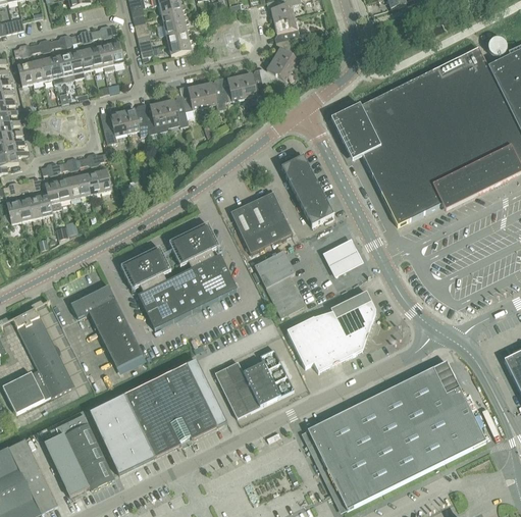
[(131,9),(143,6),(141,0),(129,3),(131,9)]
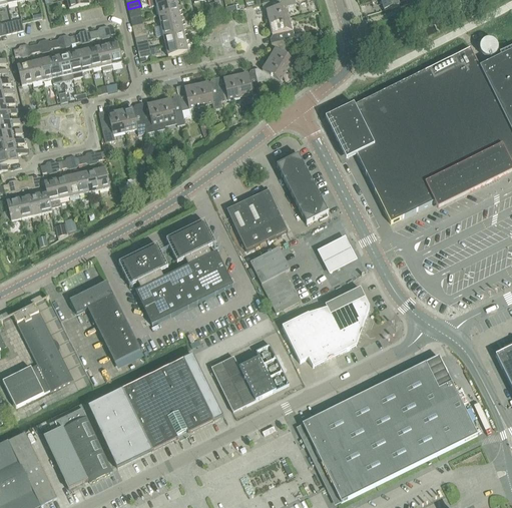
[(165,0),(155,2),(158,12),(177,8),(175,0),(165,0)]
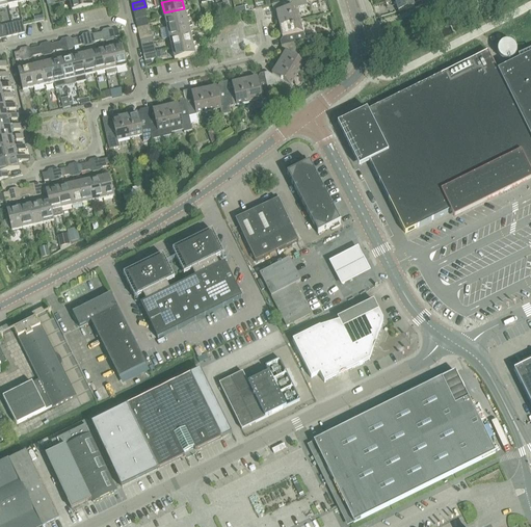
[(300,15),(297,2),(306,1),(306,0),(274,0),(279,20),(300,15)]
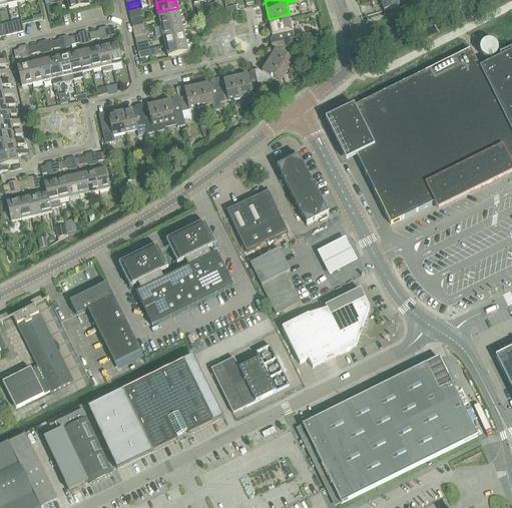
[(140,6),(128,9),(129,15),(141,12),(140,6)]
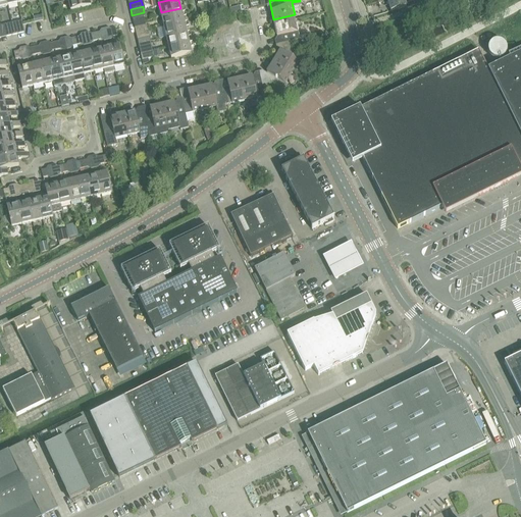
[(180,8),(161,12),(163,22),(183,18),(180,9),(183,9),(183,7),(180,8)]
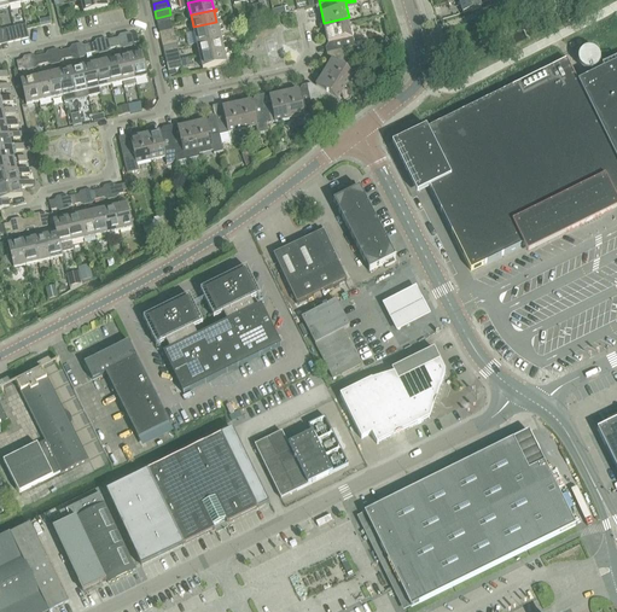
[(354,38),(349,17),(324,23),(329,48),(341,46),(355,42),(354,41),(354,38)]
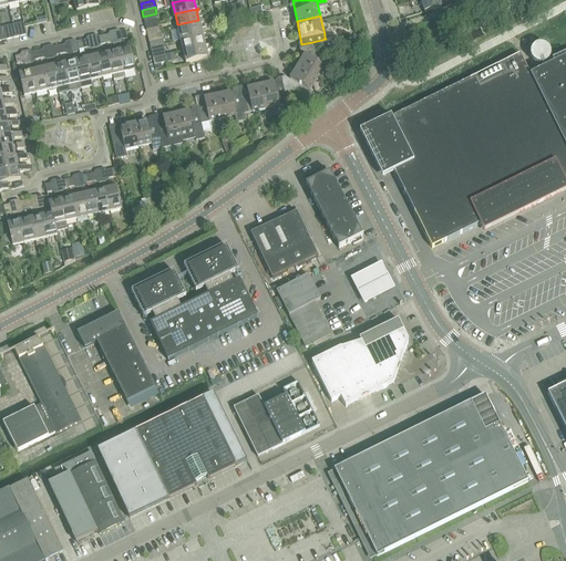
[(26,30),(24,21),(23,17),(16,19),(19,31),(26,30)]
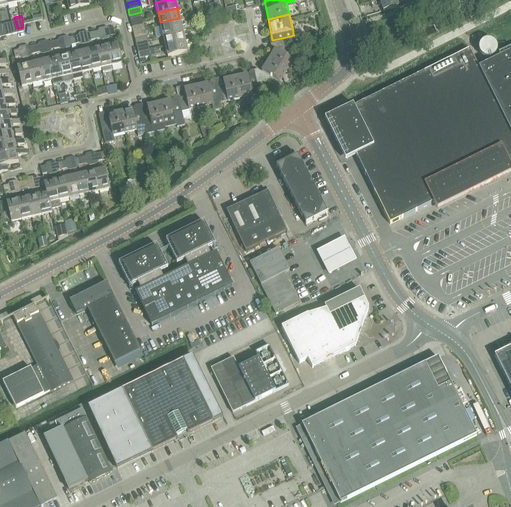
[(14,17),(9,18),(11,30),(17,28),(14,17)]
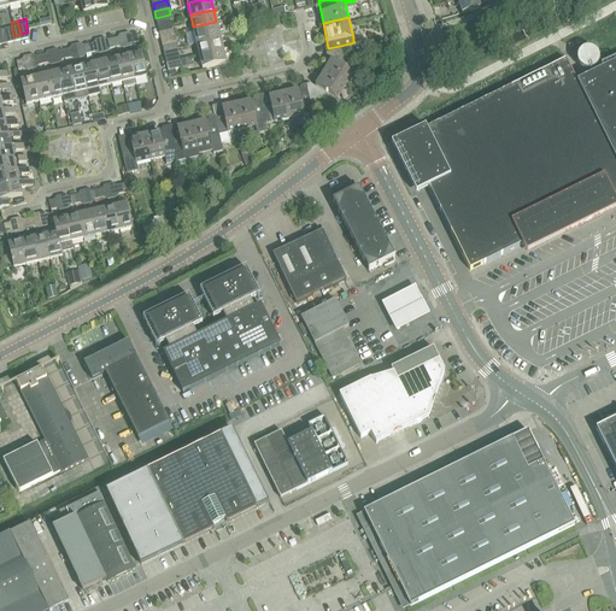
[(195,39),(218,34),(216,23),(218,23),(218,21),(216,22),(193,27),(195,39)]
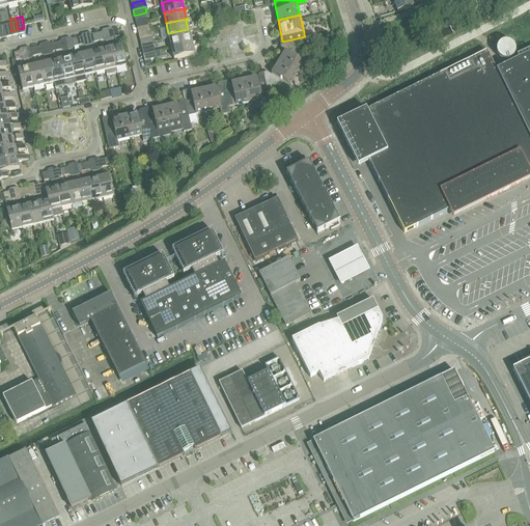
[(11,31),(9,19),(3,20),(5,32),(11,31)]
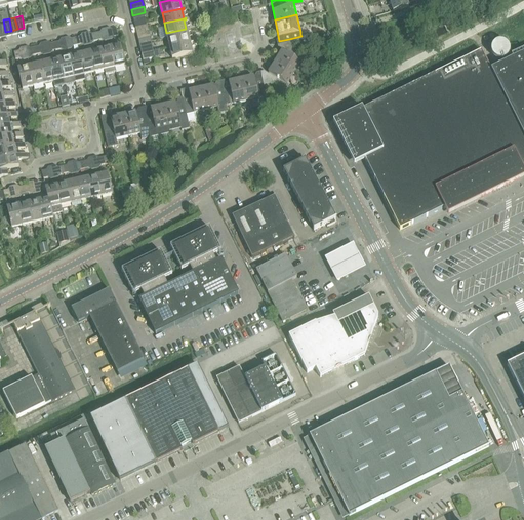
[(135,29),(148,27),(147,21),(134,24),(135,29)]
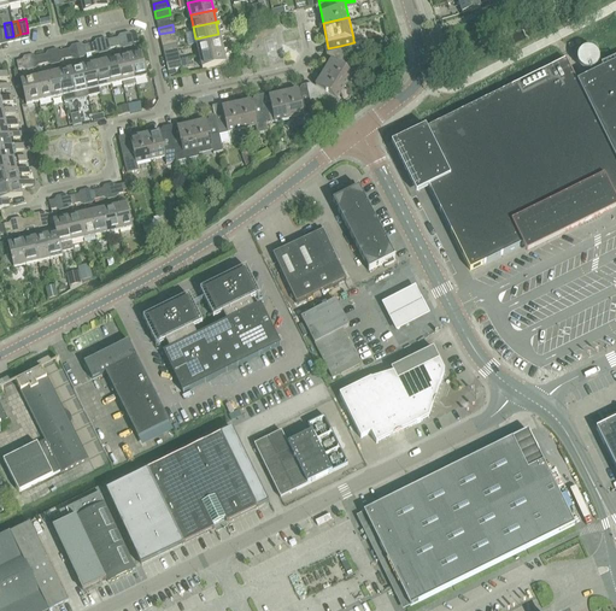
[(118,29),(117,33),(118,40),(118,41),(122,43),(132,41),(133,37),(132,29),(127,27),(118,29)]
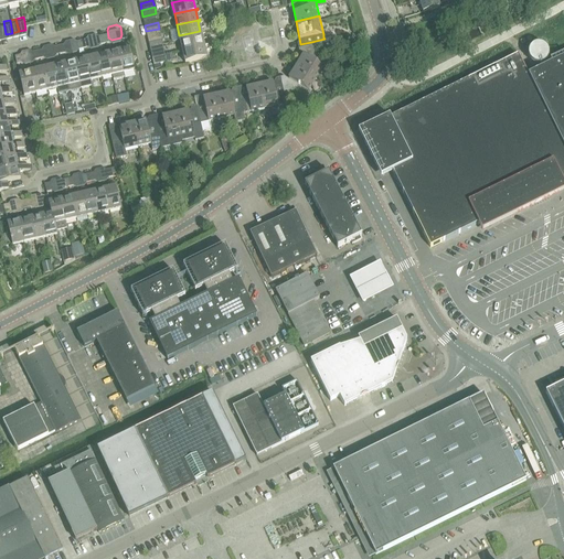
[(146,31),(148,38),(161,35),(159,29),(146,31)]
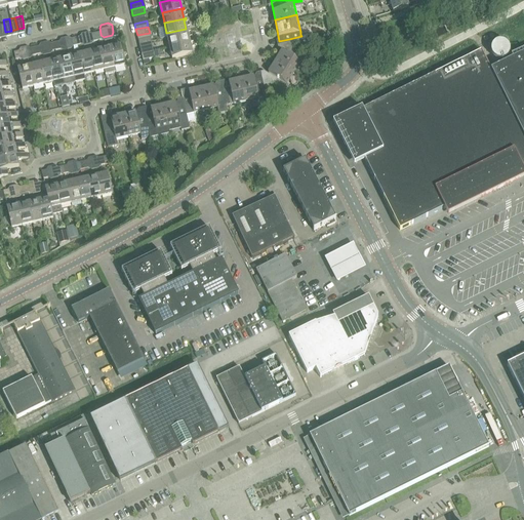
[(81,29),(79,32),(80,40),(83,41),(91,40),(93,37),(91,29),(88,28),(81,29)]
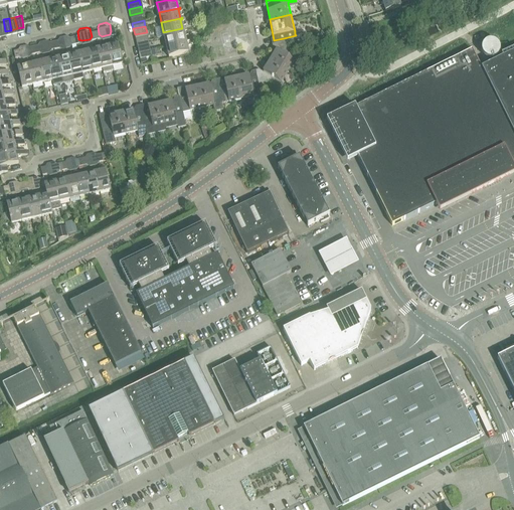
[(182,28),(163,32),(166,42),(185,37),(183,29),(184,28),(184,27),(182,28)]
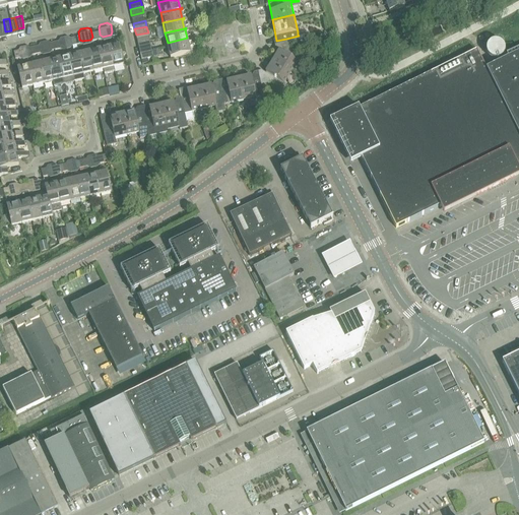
[(485,44),(502,52),(509,38),(494,29),(485,44)]
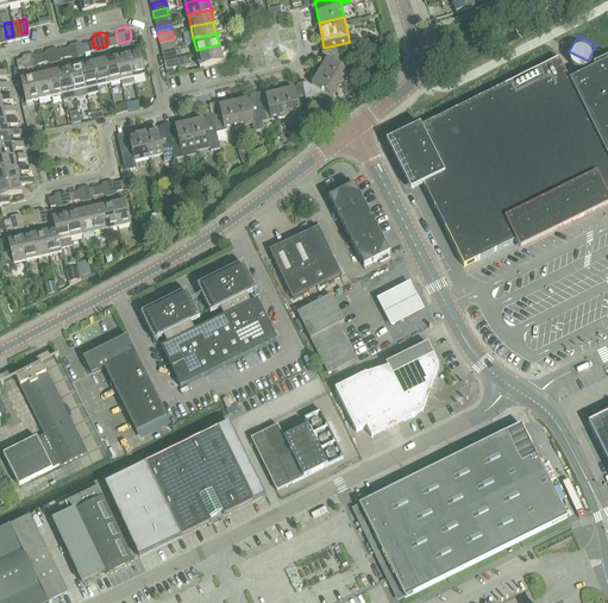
[(70,39),(68,43),(69,51),(74,54),(82,51),(85,48),(82,39),(79,37),(70,39)]
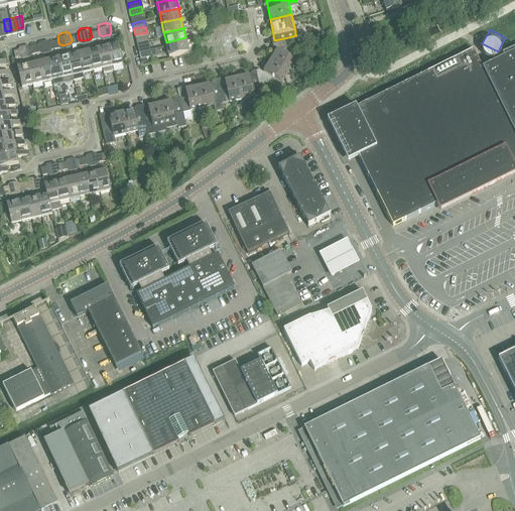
[(39,38),(37,41),(39,48),(42,49),(49,48),(51,45),(49,38),(46,36),(39,38)]
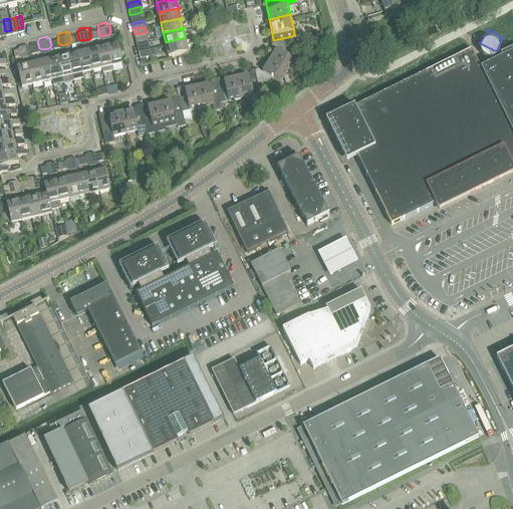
[(187,37),(185,37),(166,42),(168,52),(187,48),(185,39),(187,38),(187,37)]
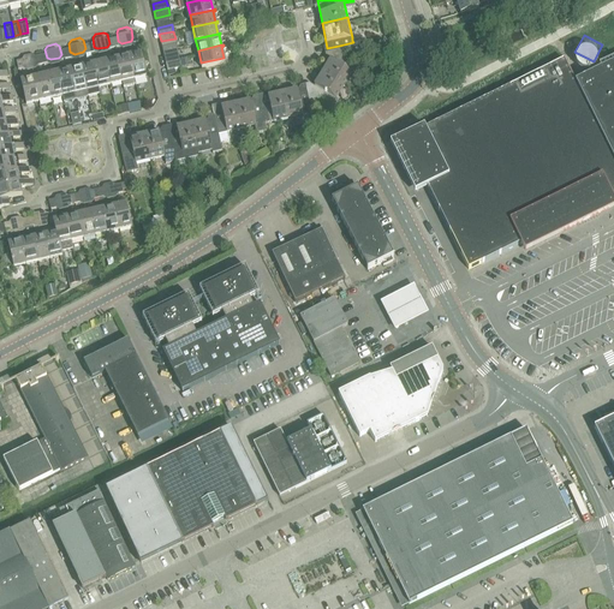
[(340,52),(339,46),(327,48),(329,54),(321,67),(344,82),(356,61),(340,52)]
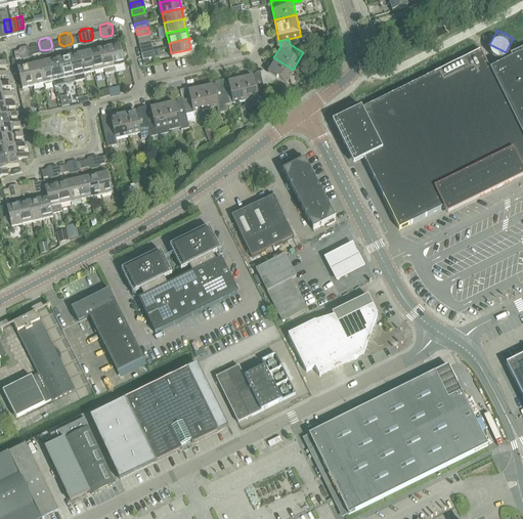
[(124,60),(120,40),(111,42),(110,41),(109,41),(109,43),(114,63),(124,60)]
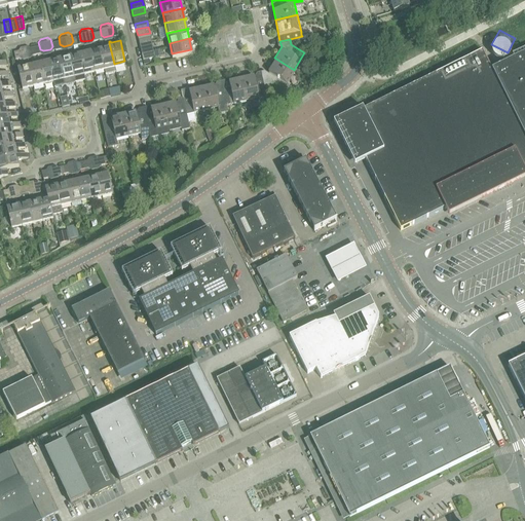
[(140,43),(141,49),(153,47),(151,40),(140,43)]
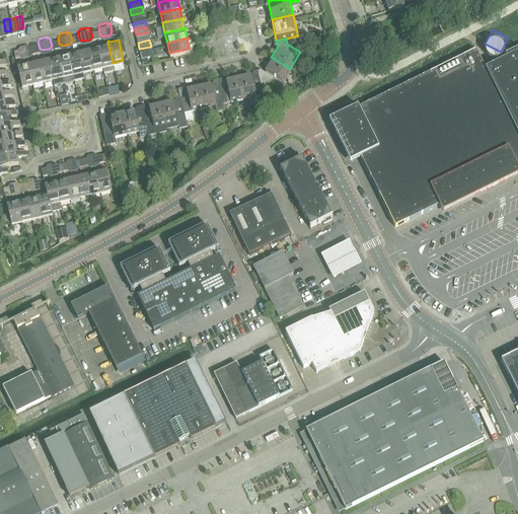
[(19,43),(17,46),(19,53),(22,55),(29,53),(31,51),(29,43),(26,42),(19,43)]
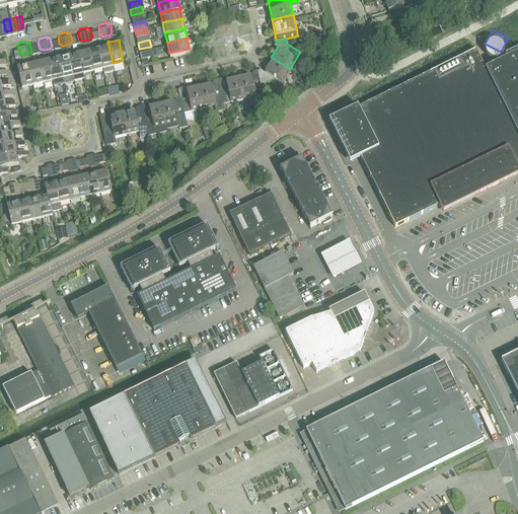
[(97,43),(98,45),(102,65),(113,63),(107,43),(99,45),(98,43),(97,43)]
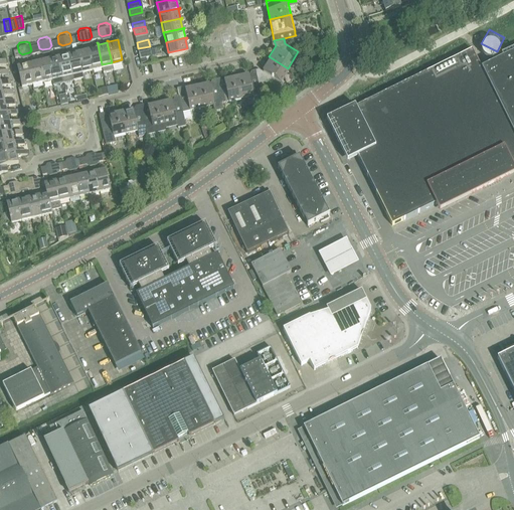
[(513,43),(501,51),(502,54),(481,64),(472,45),(355,104),(337,112),(342,121),(357,152),(391,221),(435,199),(481,177),(483,181),(491,177),(499,173),(497,169),(512,161),(513,160),(513,43)]
